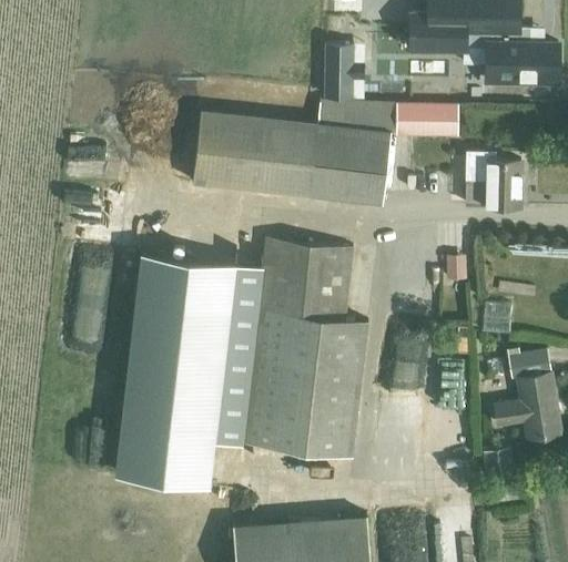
[(426,0),(427,14),(409,14),(409,51),(464,52),(465,48),(487,49),(487,65),(516,65),(515,83),(537,84),(537,75),(556,77),(557,77),(558,46),(525,44),(525,30),(518,30),(517,0),(426,0)]
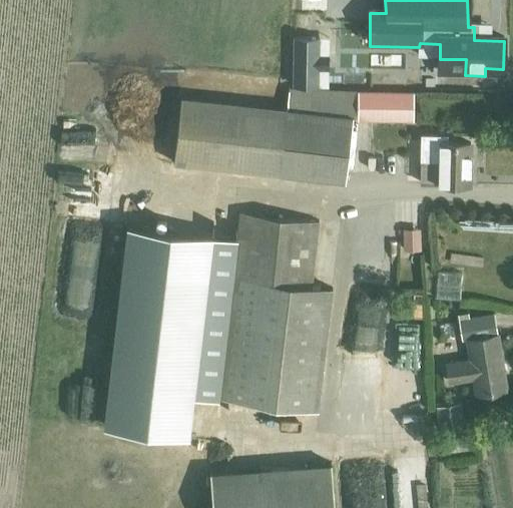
[(371,116),(411,116),(411,95),(290,91),(286,112),(181,99),(173,166),(279,177),(345,185),(350,140),(370,141),(371,116)]
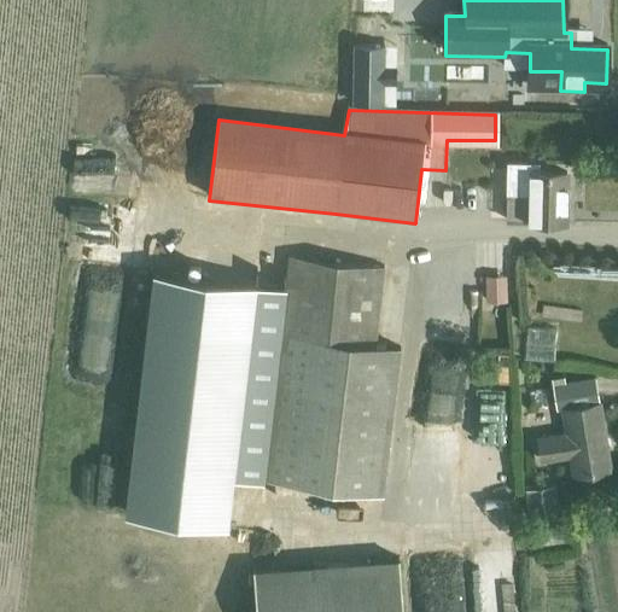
[(199,117),(199,149),(210,149),(210,116),(199,117)]
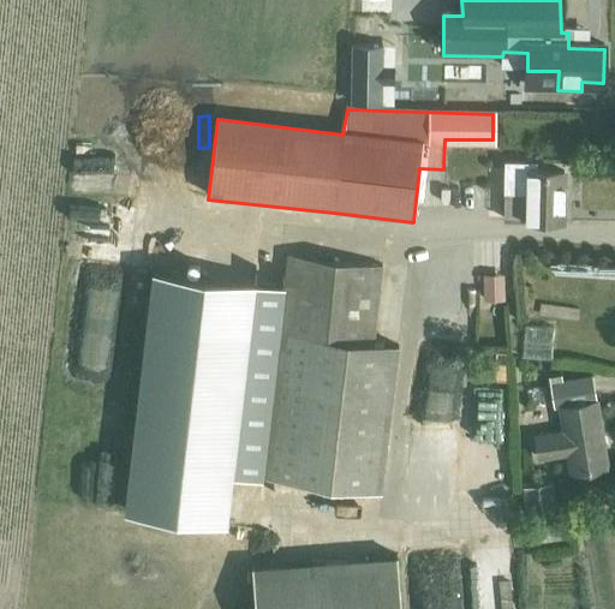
[(527,225),(567,225),(567,173),(538,173),(538,165),(505,165),(505,224),(527,224),(527,225)]
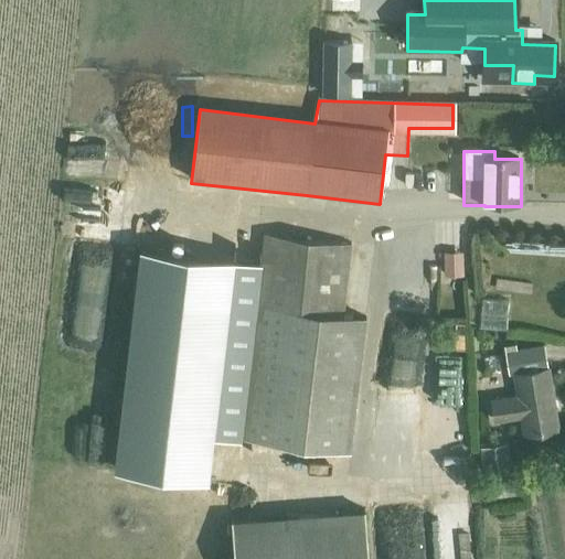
[(140,255),(115,474),(208,484),(213,439),(240,441),(351,454),(366,321),(374,249),(351,247),(264,237),(260,269),(140,255)]
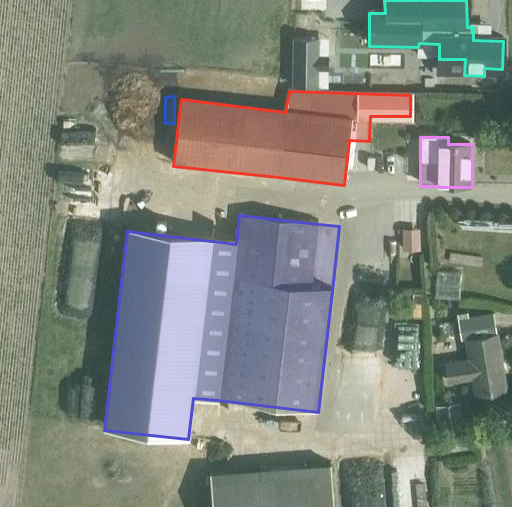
[(401,232),(402,254),(420,253),(420,231),(401,232)]
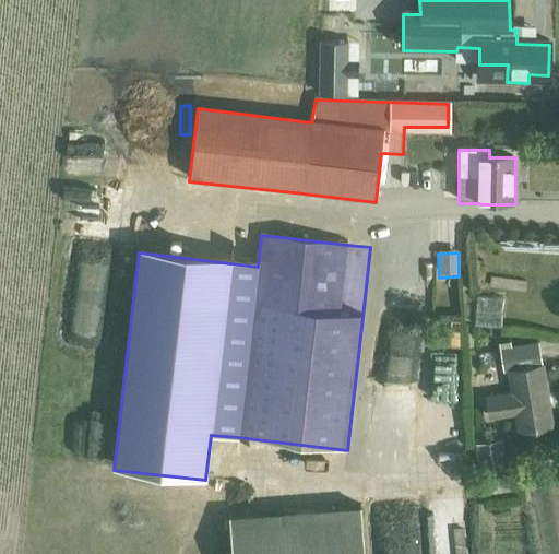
[(480,310),(509,311),(509,289),(482,287),(480,310)]
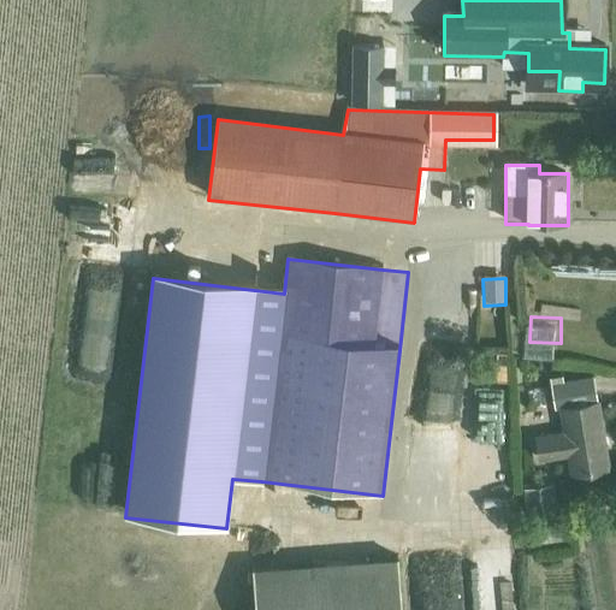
[(593,379),(563,384),(562,379),(549,382),(555,413),(560,412),(563,436),(535,440),(539,463),(567,459),(570,478),(608,472),(593,379)]
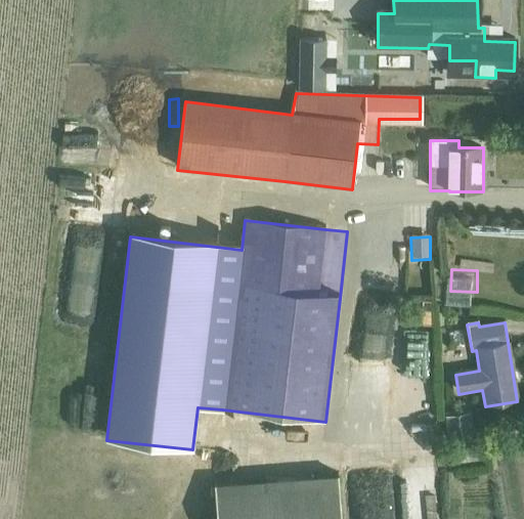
[(445,419),(449,445),(476,440),(472,415),(445,419)]
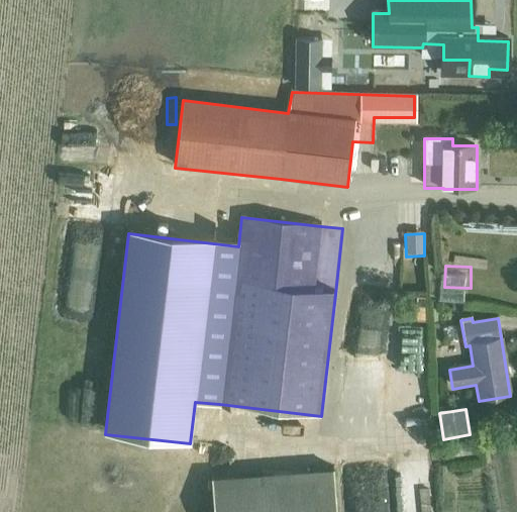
[(211,480),(214,511),(337,511),(333,470),(211,480)]
